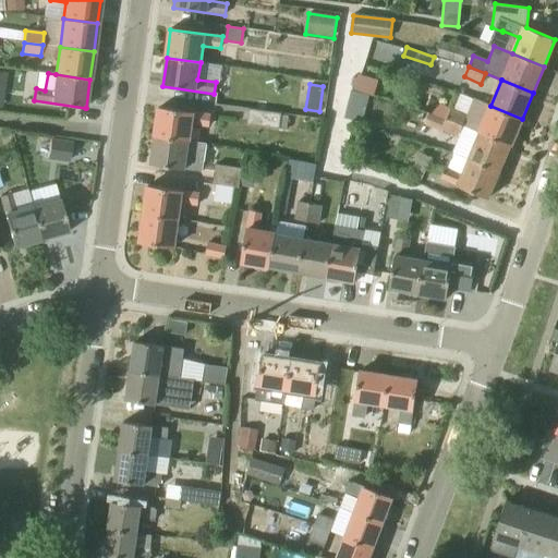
[(446,119),(463,125),(480,132),(511,146),(522,119),(490,106),(474,99),(468,116),(451,108),(446,119)]
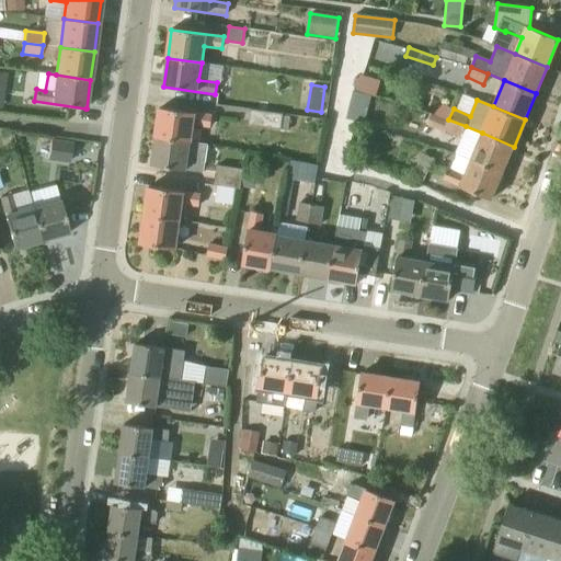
[(210,127),(212,115),(160,109),(156,137),(190,141),(193,125),(210,127)]
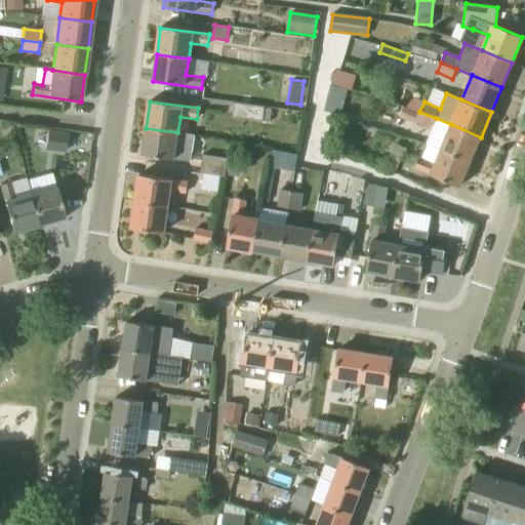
[(235,103),(233,117),(263,121),(263,117),(277,119),(278,109),(235,103)]
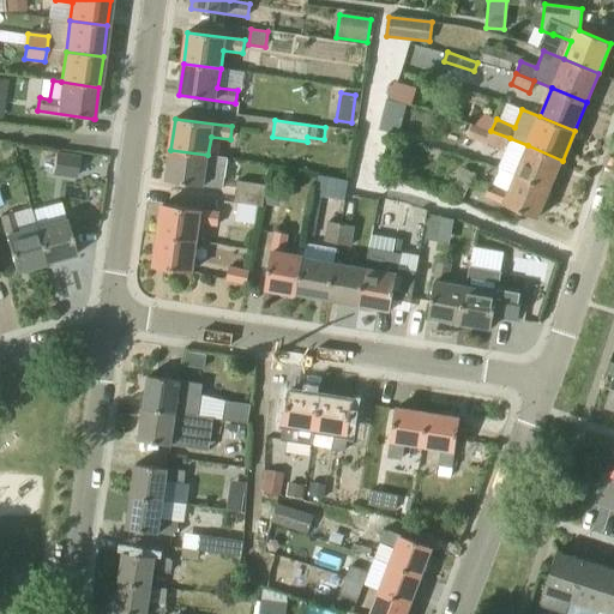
[(510,138),(491,131),(491,132),(471,125),(467,136),(486,144),(486,143),(505,150),(510,138)]
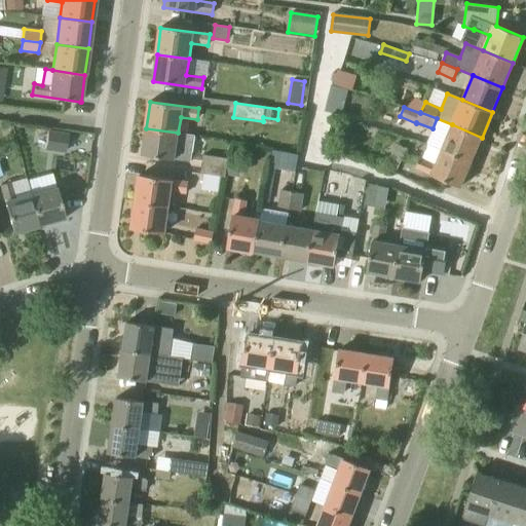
[(452,124),(442,149),(472,162),(482,138),(452,124)]
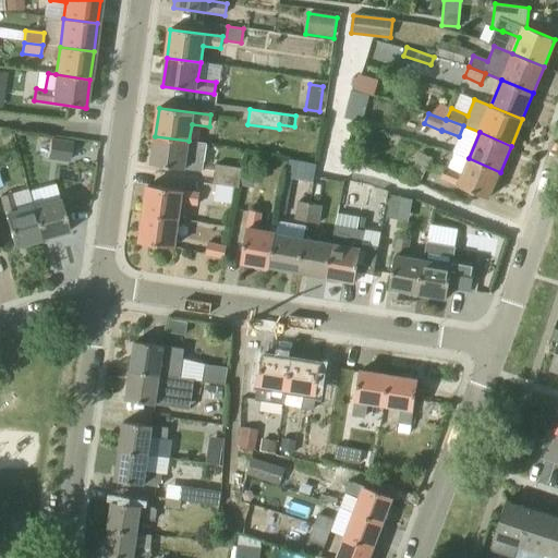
[(189,141),(155,136),(152,165),(203,172),(207,143),(189,141)]
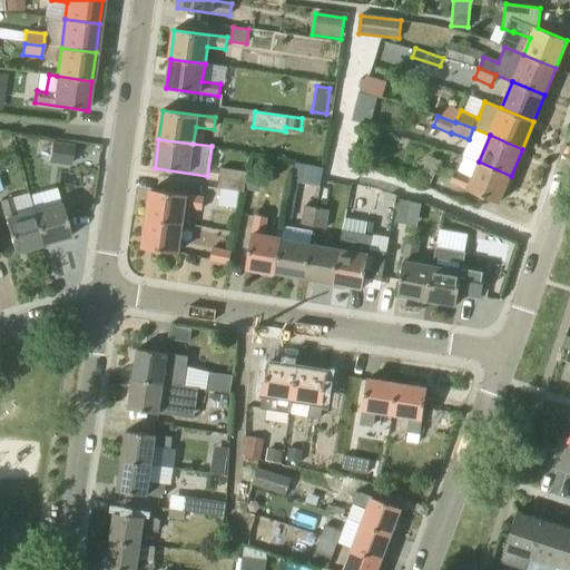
[(56,157),(55,167),(66,168),(68,150),(57,148),(56,157)]
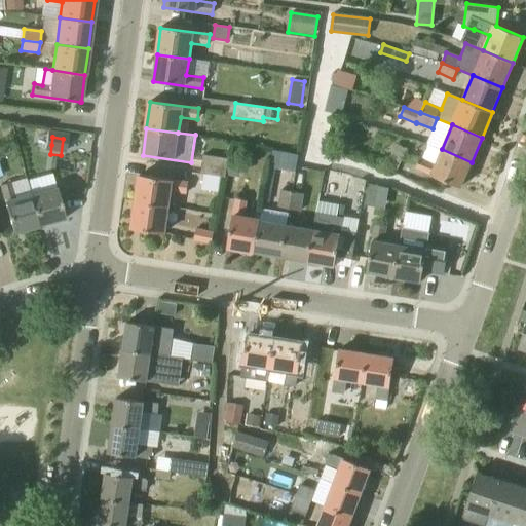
[(472,162),(442,149),(436,164),(419,158),(415,168),(460,187),(472,162)]
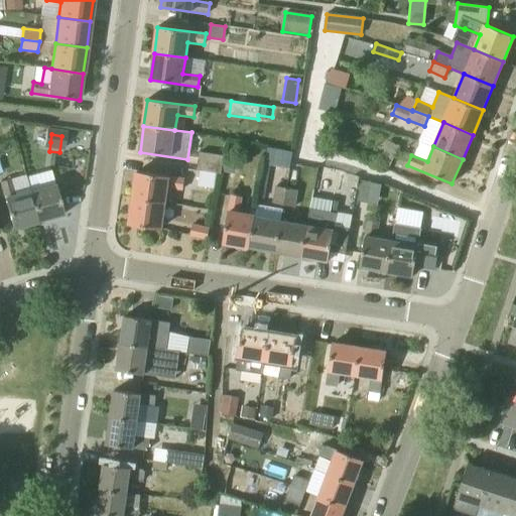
[(221,173),(224,155),(200,152),(198,170),(221,173)]
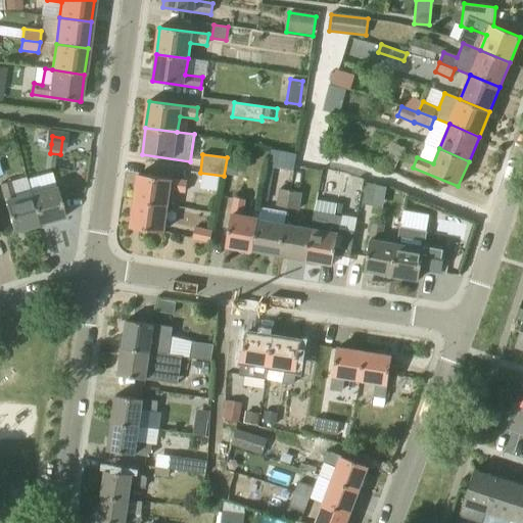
[(186,192),(187,181),(139,175),(135,201),(167,205),(169,190),(186,192)]
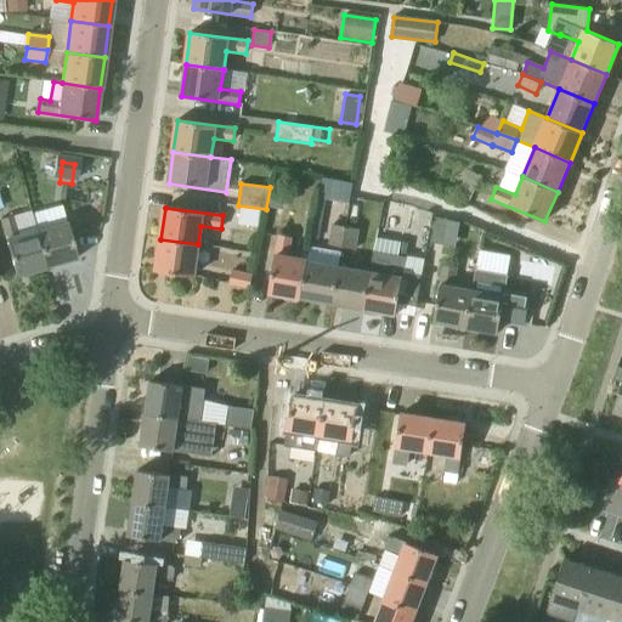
[(37,230),(18,235),(13,216),(0,219),(16,276),(46,267),(37,230)]
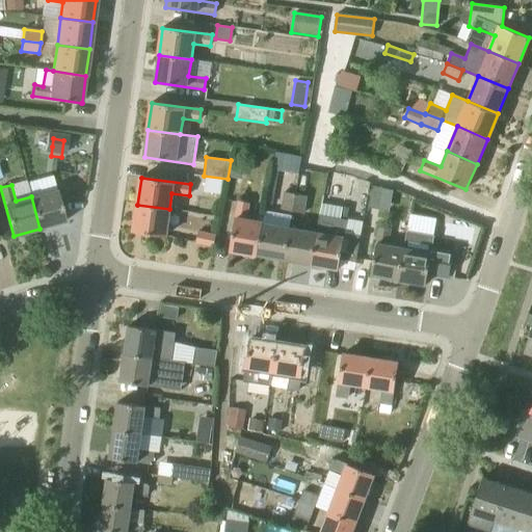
[(379,210),(379,209),(383,188),(372,186),(368,208),(379,210)]
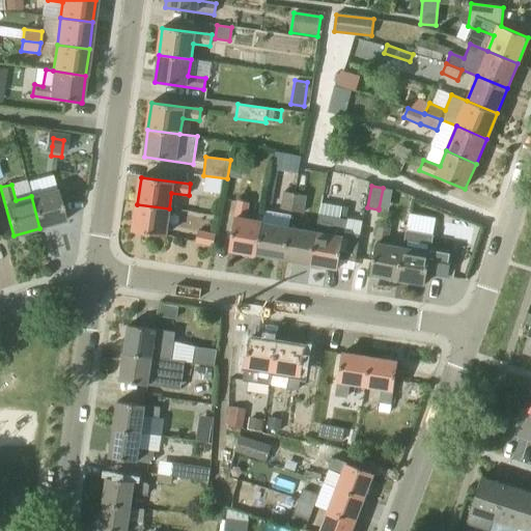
[(31,196),(39,228),(65,221),(57,189),(31,196)]
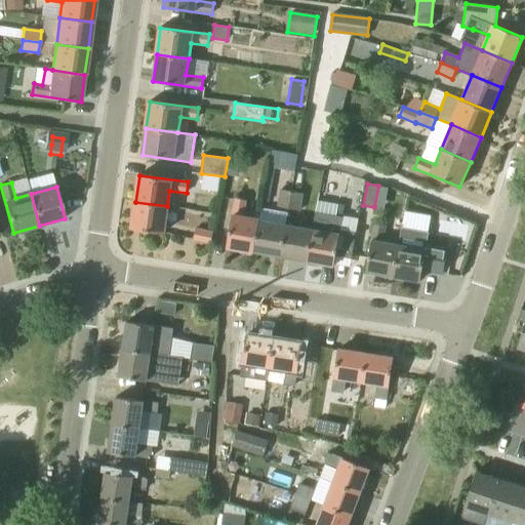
[(288,208),(291,192),(281,190),(278,206),(288,208)]
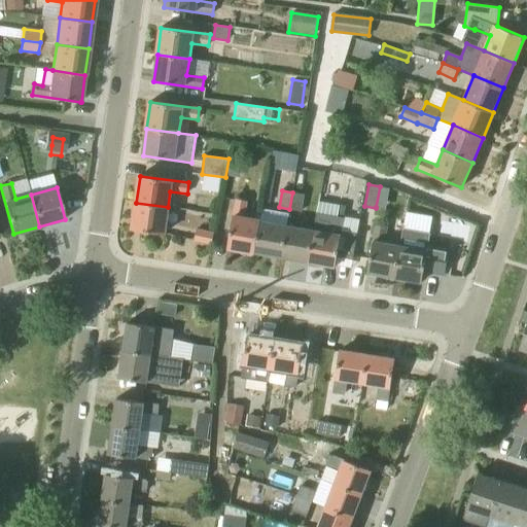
[(301,211),(304,195),(292,192),(289,209),(301,211)]
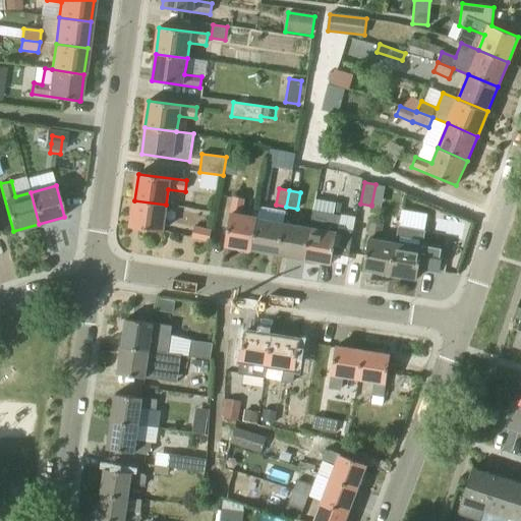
[(251,249),(257,219),(241,216),(244,199),(234,197),(225,245),(251,249)]
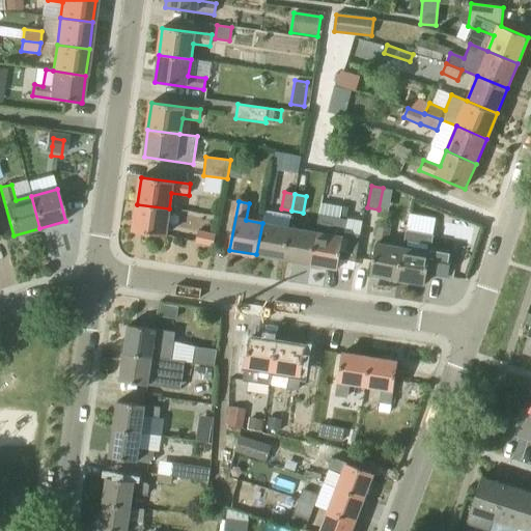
[(319,216),(316,232),(310,264),(337,269),(339,259),(356,261),(360,235),(344,233),(346,220),(340,219),(342,206),(322,203),(319,216)]
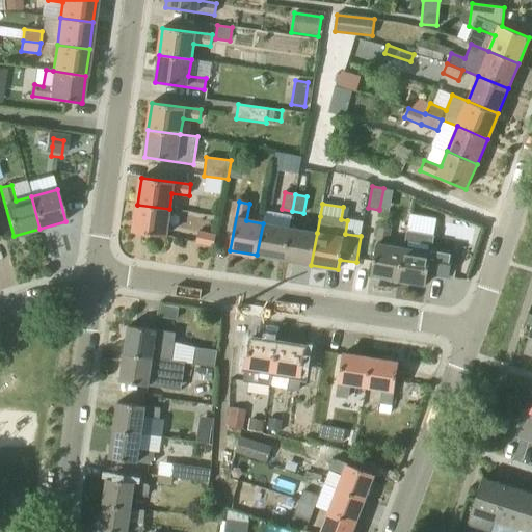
[(165,236),(169,209),(137,205),(133,232),(165,236)]
